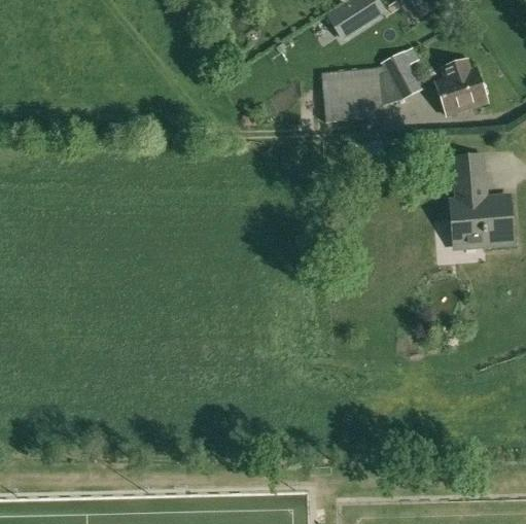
[(346,0),(325,13),(341,37),(385,8),(379,0),(346,0)]
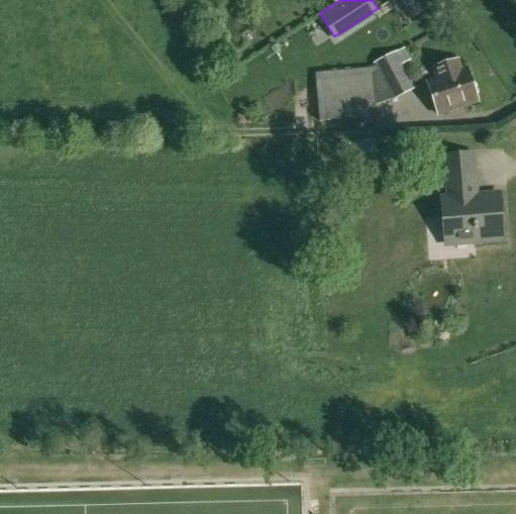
[(420,0),(424,6),(428,3),(432,9),(446,0),(420,0)]
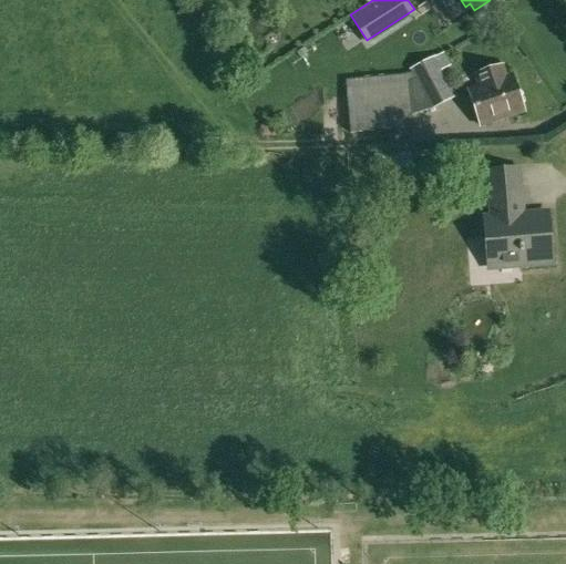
[(411,71),(346,78),(349,131),(410,125),(409,114),(431,106),(455,94),(442,67),(450,63),(442,50),(408,67),(411,71)]
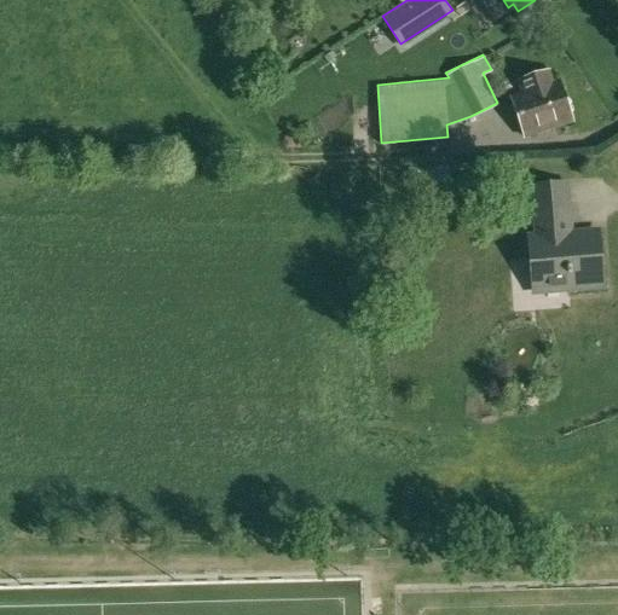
[(518,79),(523,92),(513,94),(525,132),(571,116),(558,79),(552,81),(547,69),(518,79)]
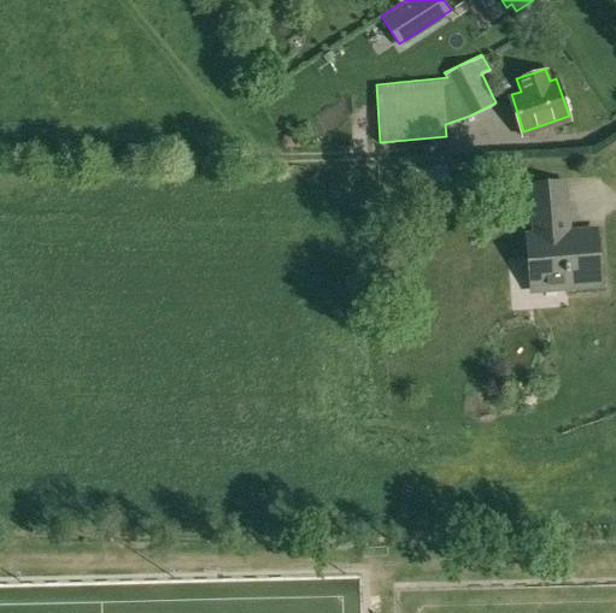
[(447,160),(416,161),(418,192),(450,189),(447,160)]
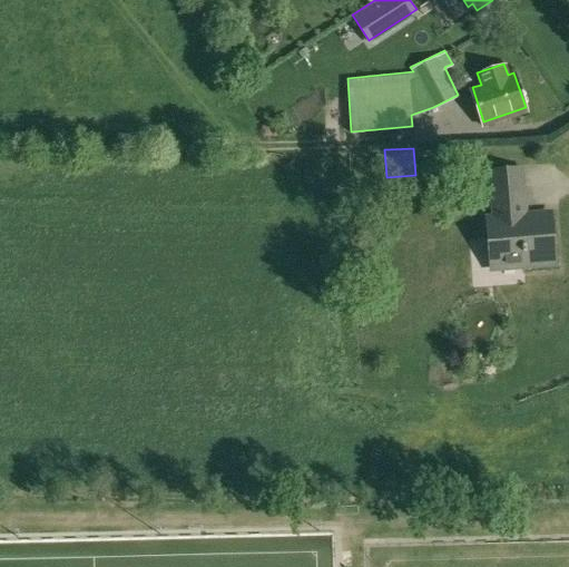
[(486,213),(489,261),(521,258),(521,263),(552,261),(548,208),(525,211),(520,166),(489,168),(492,213),(486,213)]
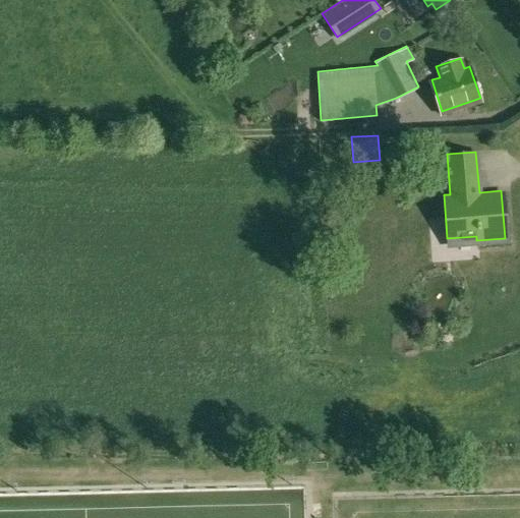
All buildings are outlined.
